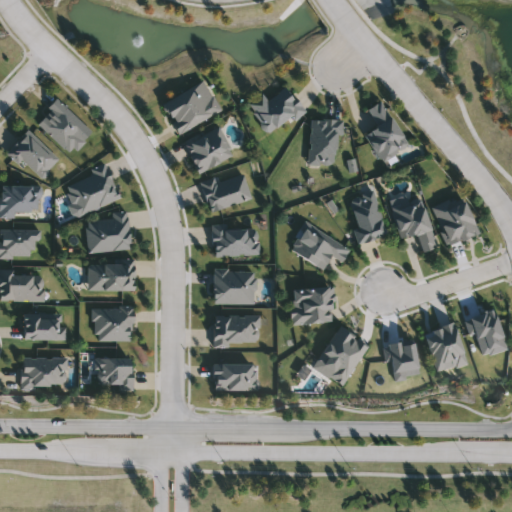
[(178,132),(161,101),(203,78),(220,109),(178,132)]
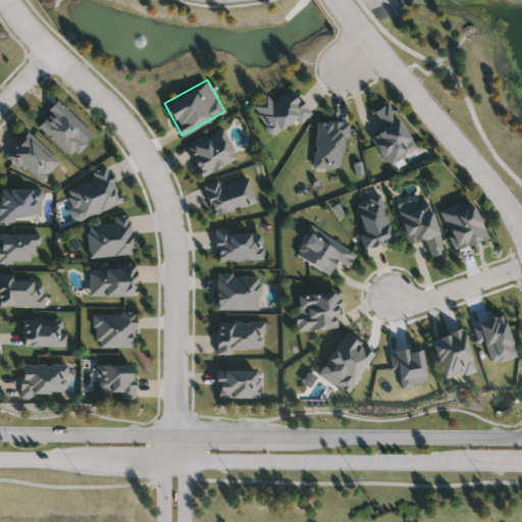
[(308,110),(273,136),(252,104),(267,94),(272,100),(292,87),(308,110)]
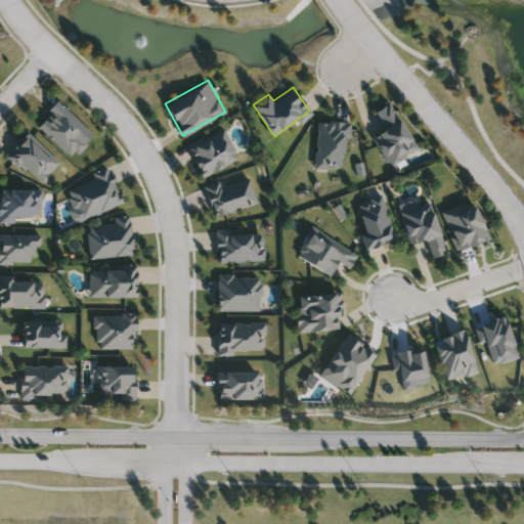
[(93,133),(72,157),(36,123),(57,99),(93,133)]
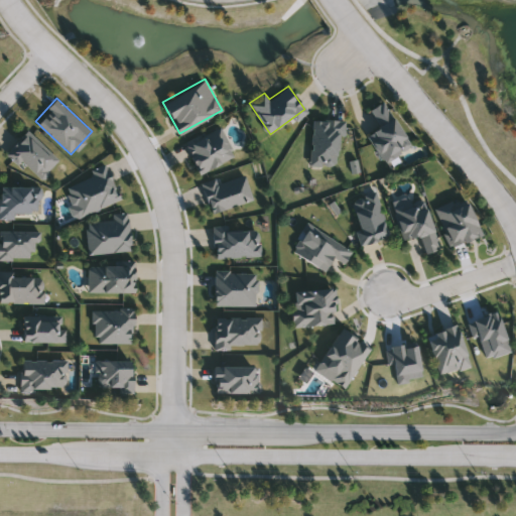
[(367,134),(380,126),(369,109),(383,100),(411,144),(384,161),(367,134)]
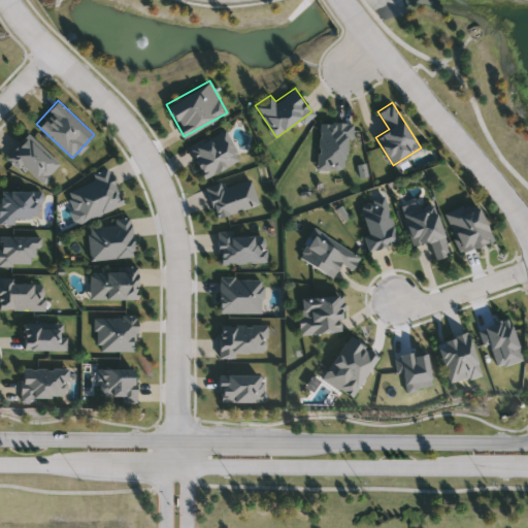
[(318,168),(319,121),(349,122),(348,168),(318,168)]
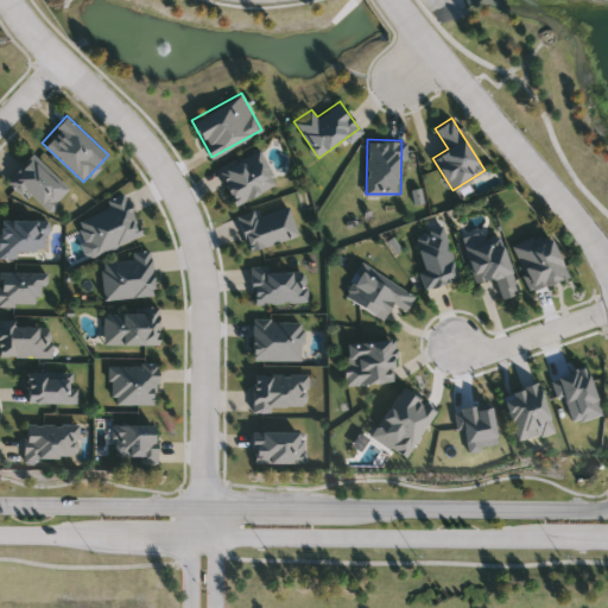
[(69,188),(44,211),(10,175),(35,151),(69,188)]
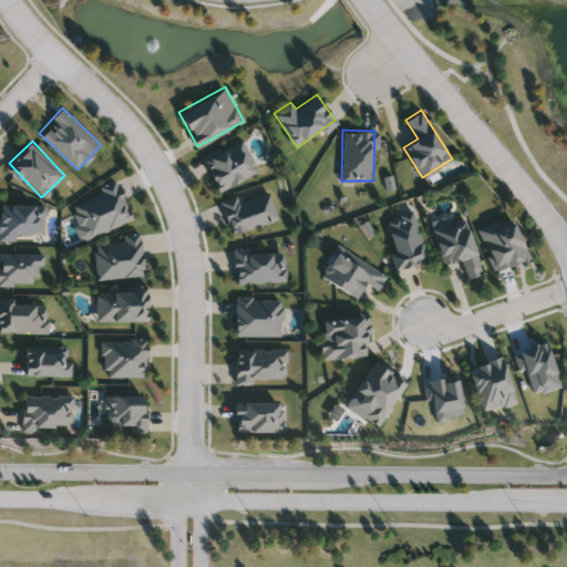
[(0,237),(0,203),(42,204),(42,238),(0,237)]
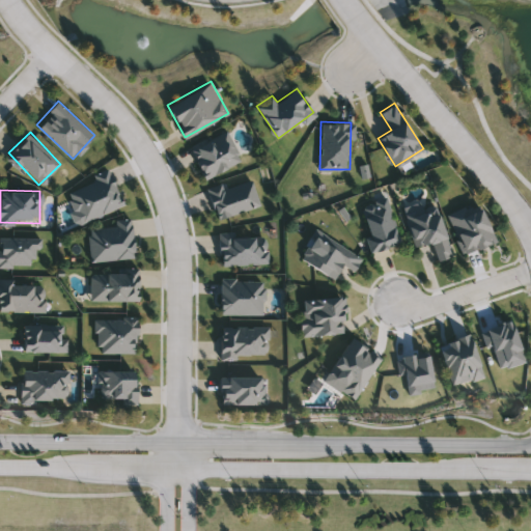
[(371,252),(365,235),(371,233),(361,207),(385,198),(401,241),(371,252)]
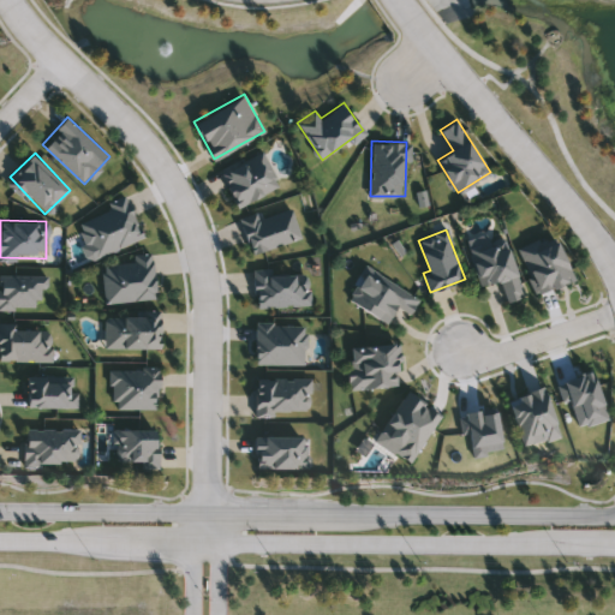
[(573,280),(533,293),(518,245),(557,233),(573,280)]
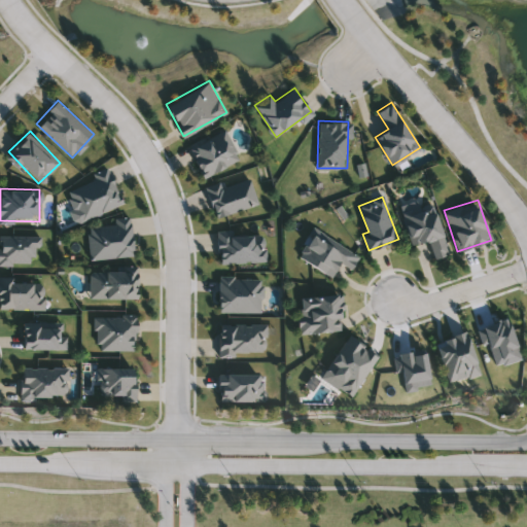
[(412,245),(402,211),(434,202),(448,253),(433,257),(429,240),(412,245)]
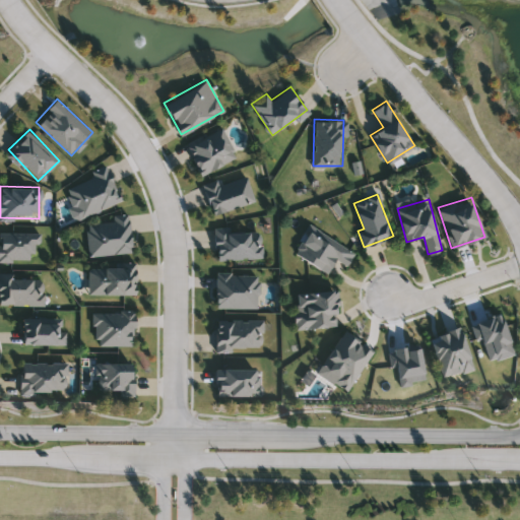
[(295,252),(312,224),(354,252),(346,265),(336,258),(328,272),(295,252)]
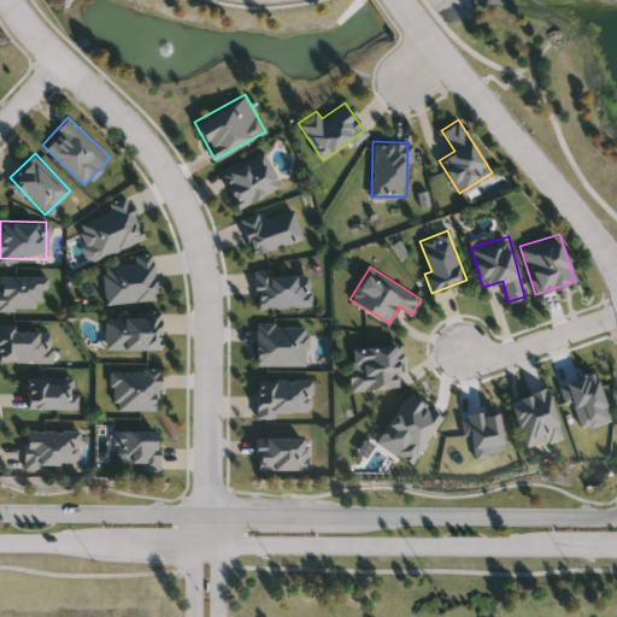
[(253,271),(309,270),(310,305),(254,306),(253,271)]
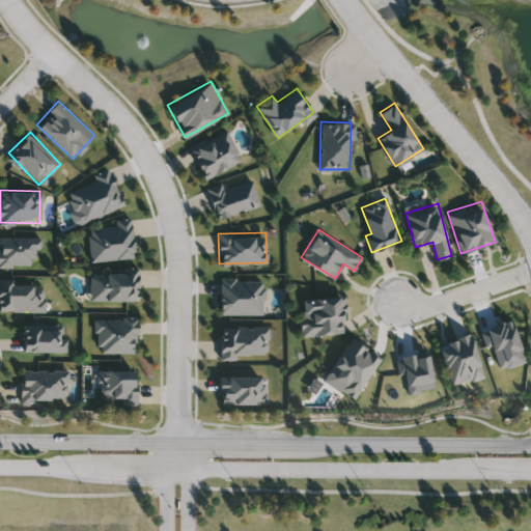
[(0,236),(37,236),(37,266),(0,266),(0,236)]
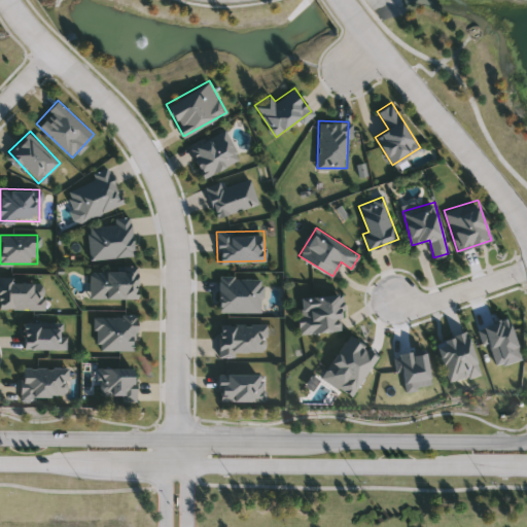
[(90,267),(137,267),(137,297),(90,296),(90,267)]
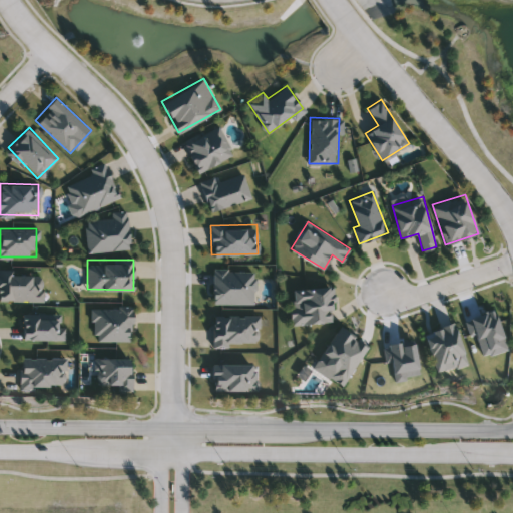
[(0,270),(41,270),(42,300),(0,300),(0,270)]
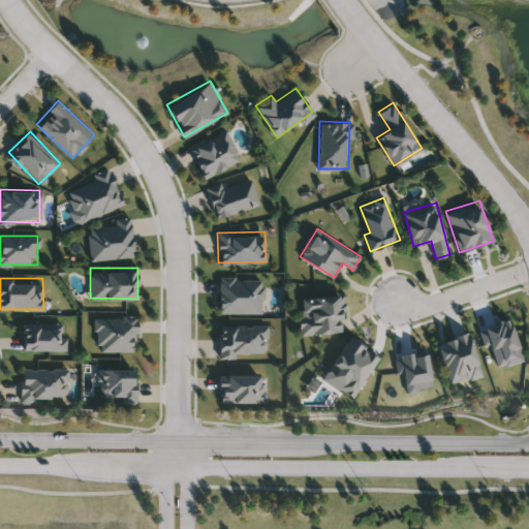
[(301,333),(300,296),(342,294),(343,332),(301,333)]
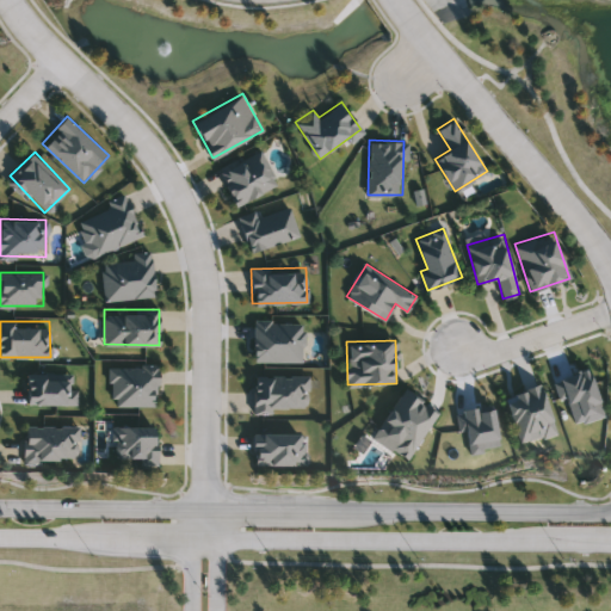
[(75,403),(26,403),(26,372),(75,372),(75,403)]
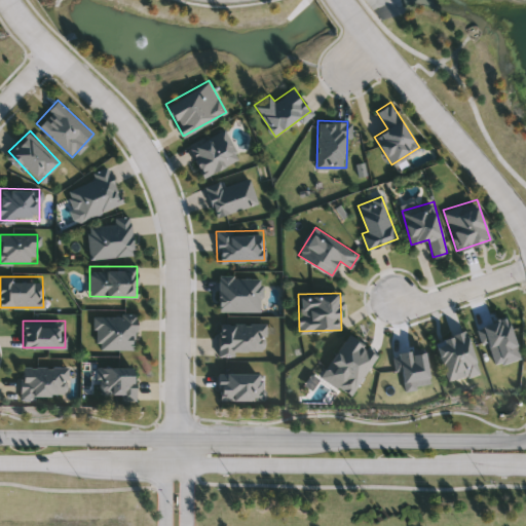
[(217,353),(217,323),(265,323),(265,353),(217,353)]
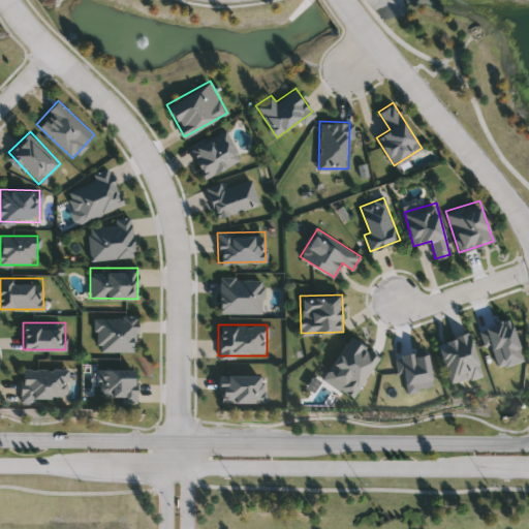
[(21,399),(21,367),(67,367),(67,399),(21,399)]
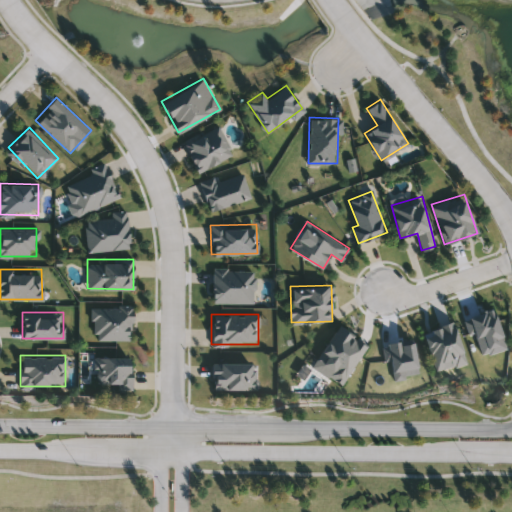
[(117,389),(117,383),(95,383),(94,356),(131,355),(132,389),(117,389)]
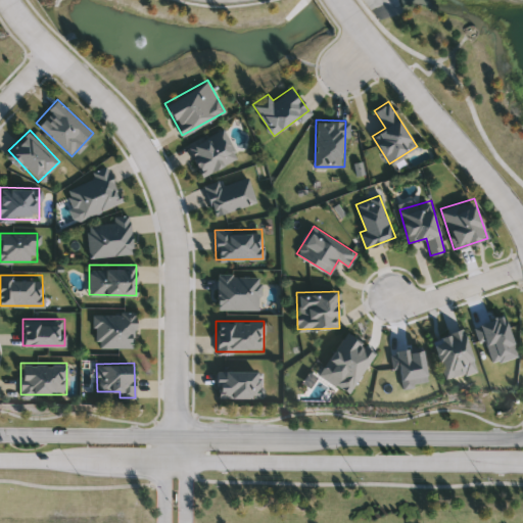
[(260,396),(218,396),(218,369),(260,369),(260,396)]
